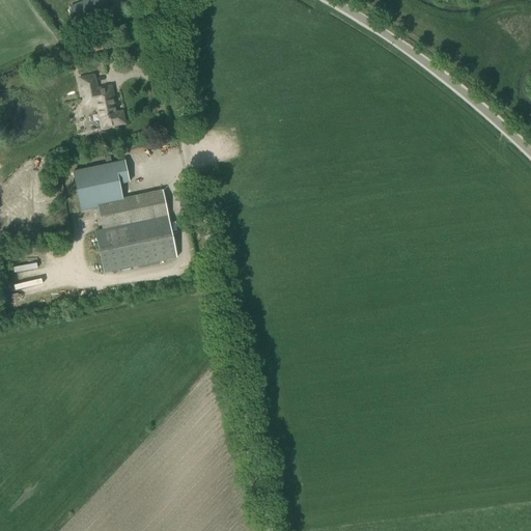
[(76,21),(108,6),(105,0),(86,0),(70,7),(76,21)]
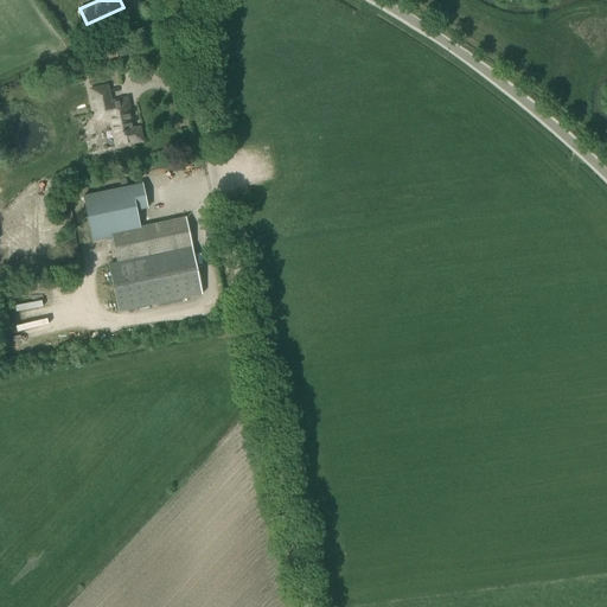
[(121,145),(141,141),(139,129),(132,131),(128,113),(129,113),(126,100),(125,101),(125,100),(116,101),(116,102),(110,103),(107,87),(90,90),(97,120),(109,116),(114,138),(119,136),(121,145)]
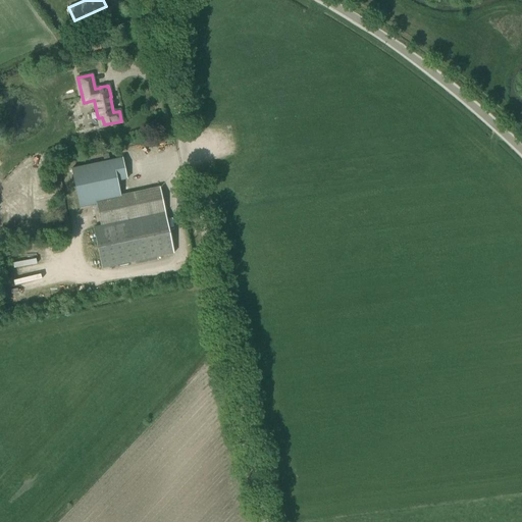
[(80,207),(96,204),(112,200),(112,198),(120,196),(119,196),(116,181),(127,179),(122,157),(70,168),(80,207)]
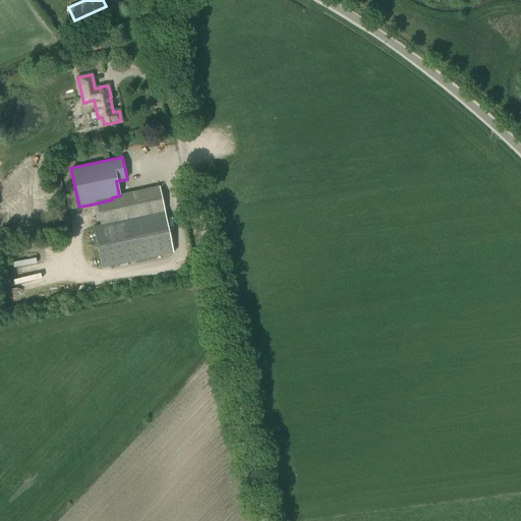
[(160,187),(119,195),(120,195),(112,197),(112,199),(96,204),(101,226),(94,227),(102,269),(163,254),(173,252),(160,187)]
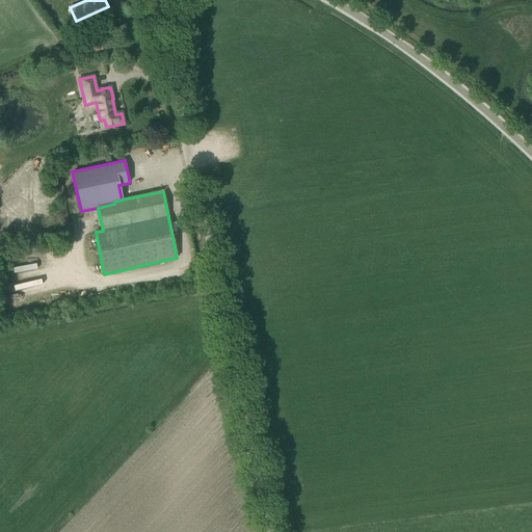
[(8,281),(9,287),(5,288),(6,293),(32,290),(30,277),(8,281)]
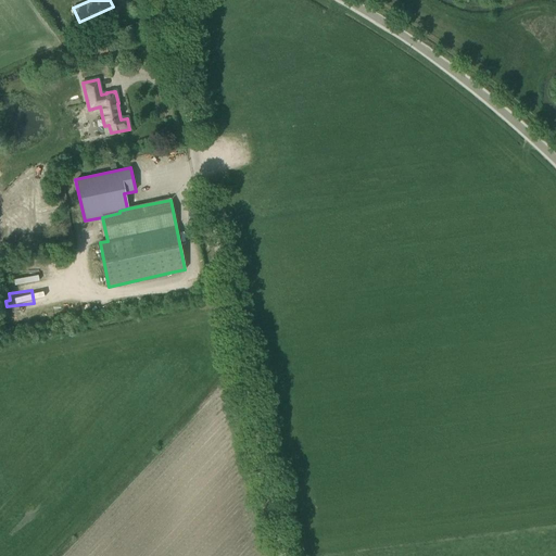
All buildings are outlined.
